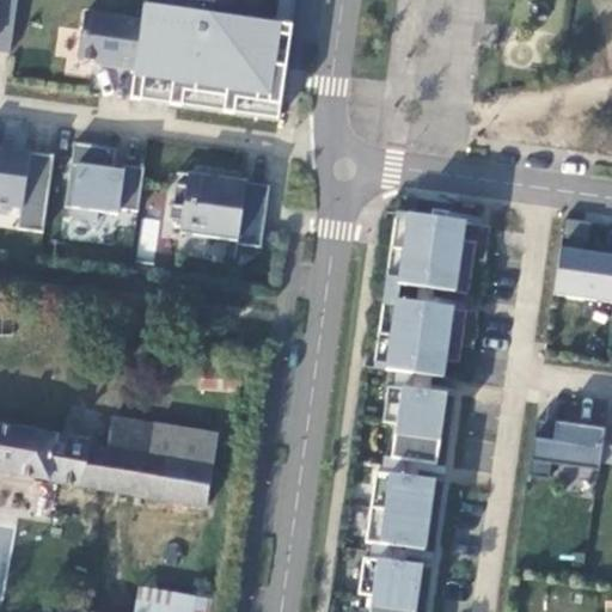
[(17,0),(0,0),(0,49),(10,51),(17,0)]
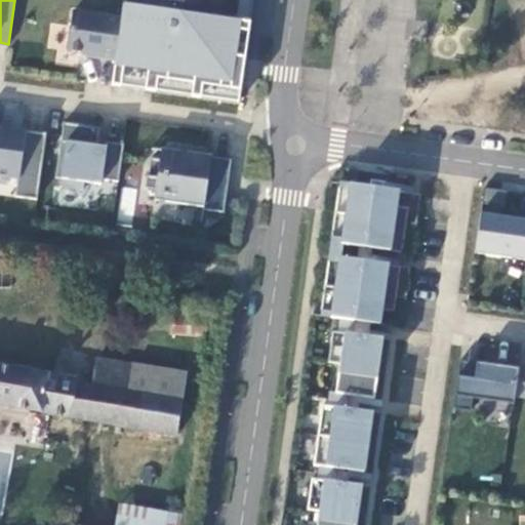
[(240,89),(250,21),(236,18),(183,11),(184,1),(176,0),(168,0),(167,9),(123,3),(121,16),(115,58),(112,84),(121,85),(122,73),(147,76),(145,88),(156,90),(158,77),(193,82),(191,95),(201,96),(202,84),(240,89)]
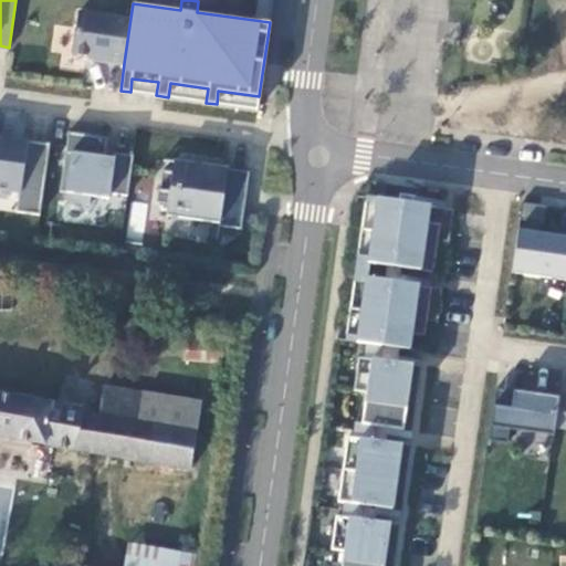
[(257,0),(254,20),(270,22),(272,0),(257,0)]
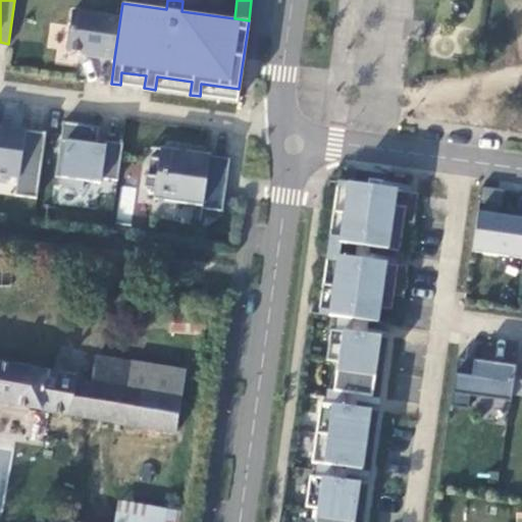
[(120,16),(72,9),(66,49),(86,51),(85,54),(114,58),(120,16)]
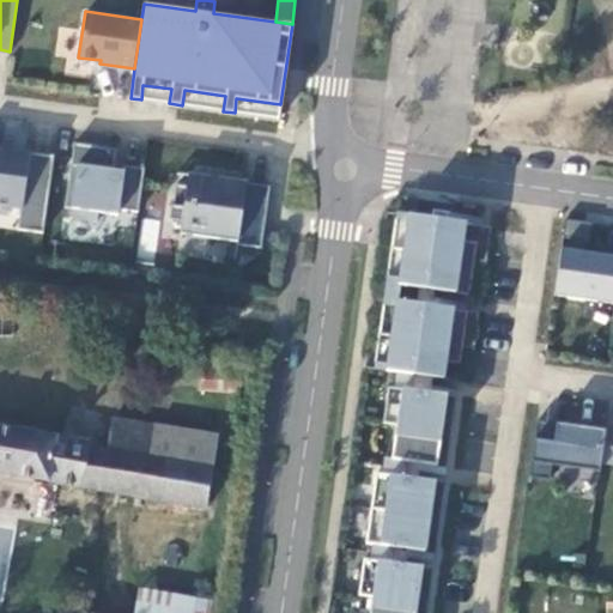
[(171,89),(143,85),(141,99),(169,103),(171,89)]
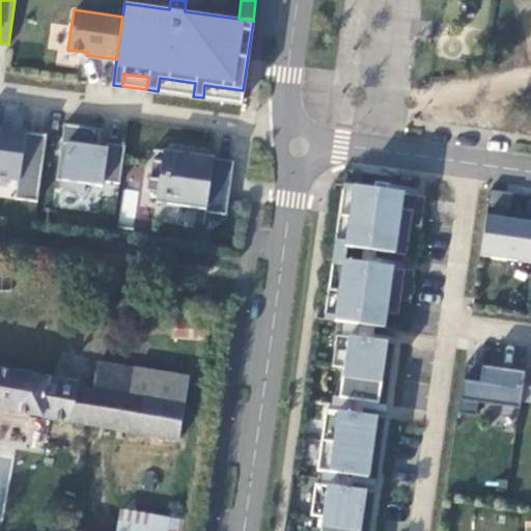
[(195,83),(160,78),(158,91),(193,96),(195,83)]
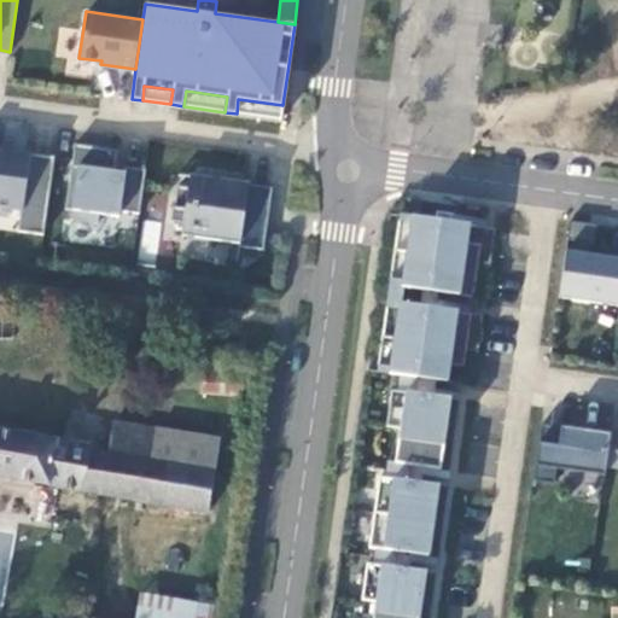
[(283,105),(238,99),(237,114),(280,120),(283,105)]
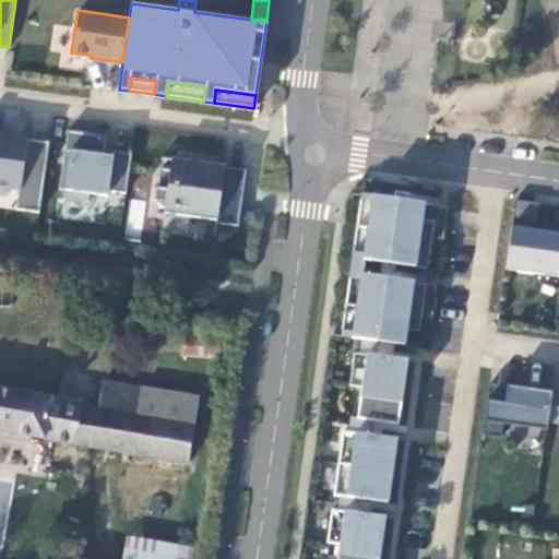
[(132,152),(113,150),(113,154),(104,153),(106,134),(68,129),(59,188),(64,189),(63,198),(88,201),(90,192),(107,194),(108,189),(126,191),(132,152)]
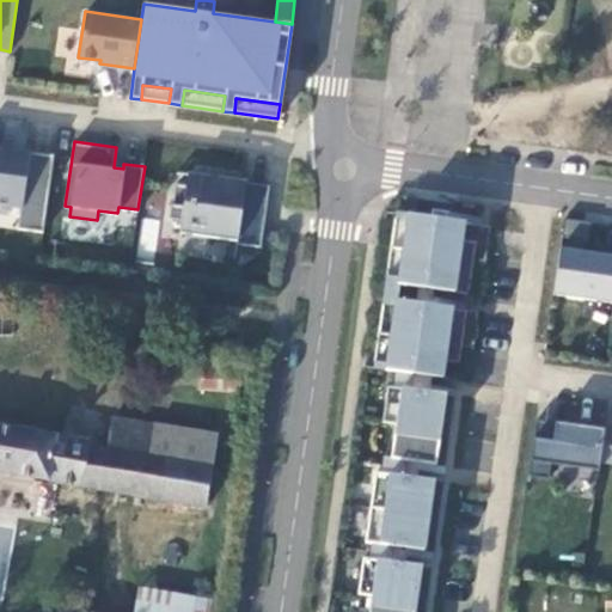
[(43,230),(54,153),(8,147),(7,150),(0,148),(0,202),(20,206),(18,226),(43,230)]
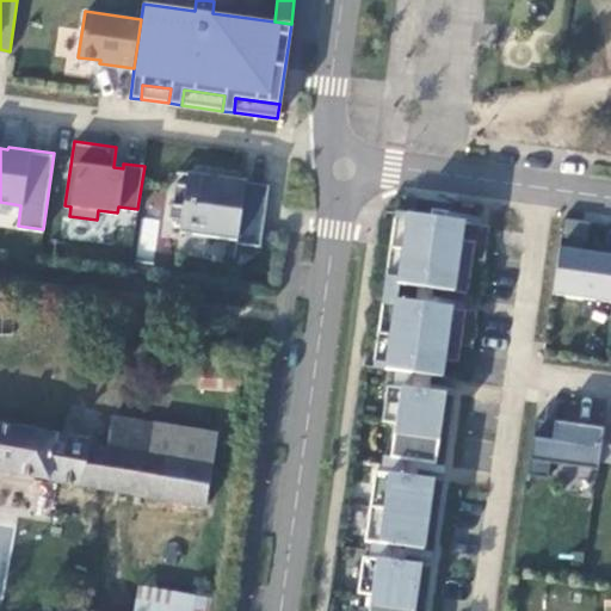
[(269,184),(199,174),(197,185),(176,183),(172,203),(171,203),(168,218),(180,220),(179,232),(235,239),(235,241),(260,245),(269,184)]
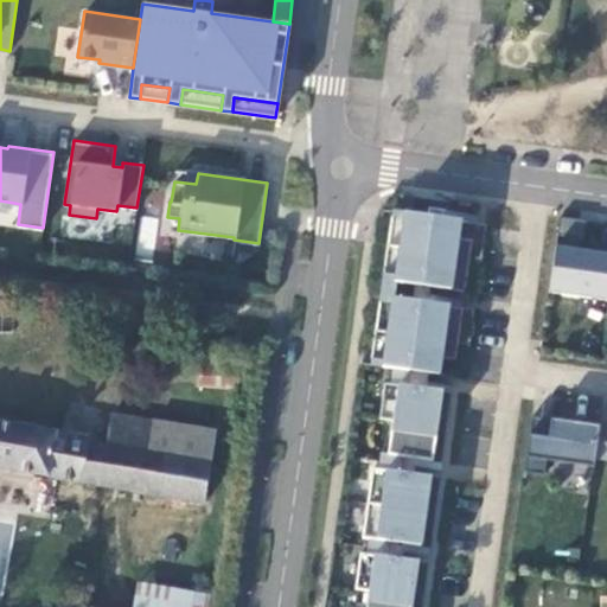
[(404,210),(393,209),(371,363),(382,365),(393,295),(395,280),(404,210)]
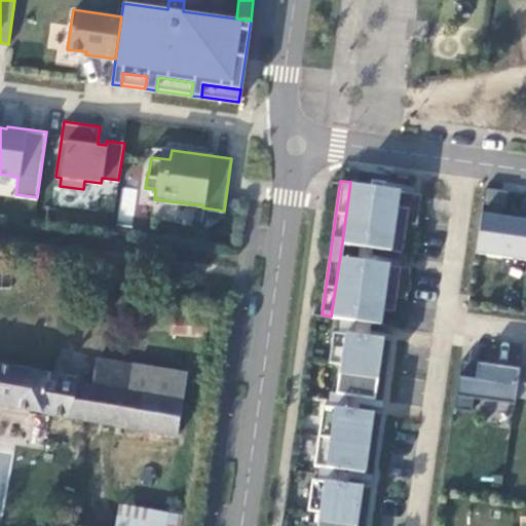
[(399,189),(350,182),(342,242),(390,250),(397,203),(399,189)]
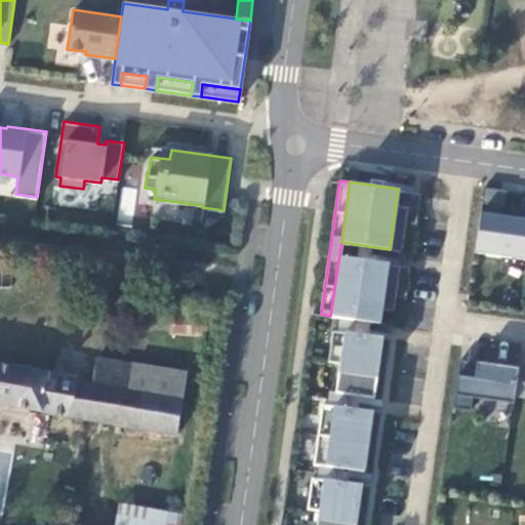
[(409,205),(396,203),(390,249),(402,251),(409,205)]
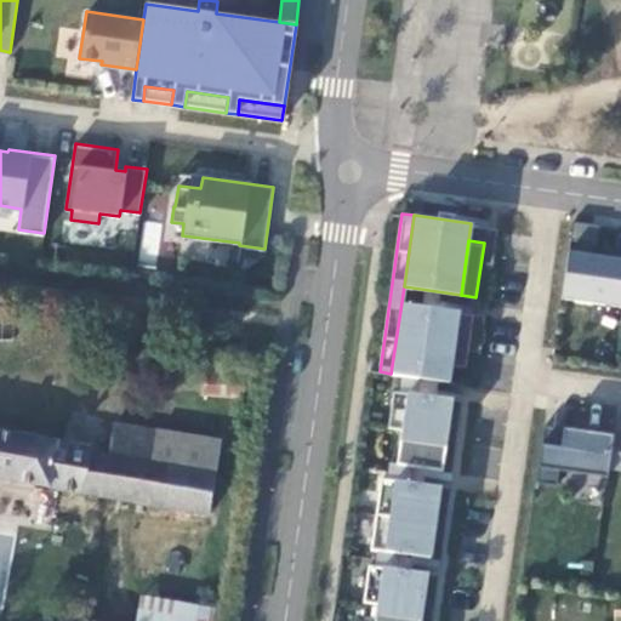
[(562,296),(620,305),(620,256),(569,250),(562,296)]
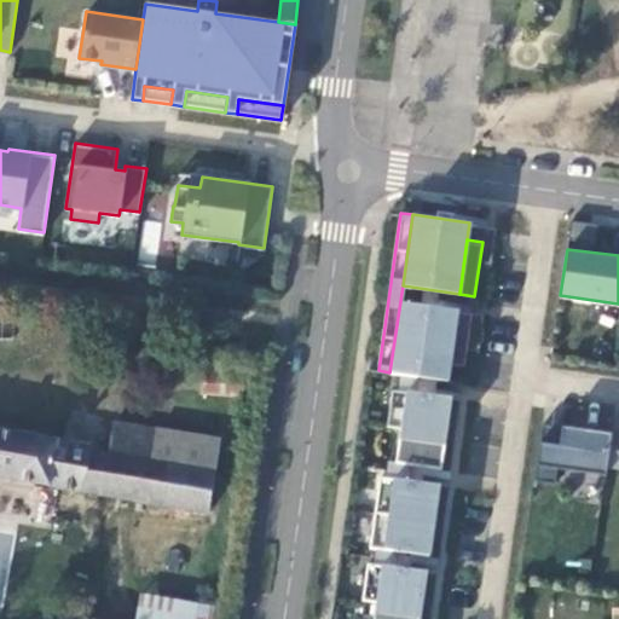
[(447,380),(450,363),(464,365),(473,312),(400,301),(389,372),(400,374),(414,375),(437,379),(447,380)]
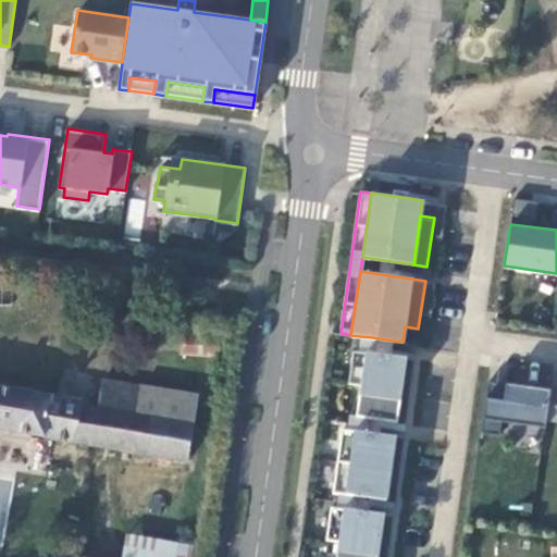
[(360,336),(359,350),(353,349),(348,382),(360,384),(356,415),(349,413),(347,429),(342,428),(333,492),(338,492),(336,507),(331,506),(326,539),(338,540),(335,556),(378,556),(384,514),(369,511),(356,509),(358,495),(371,496),(386,499),(395,435),(380,433),(367,432),(369,417),(382,419),(397,421),(406,357),(391,356),(370,353),(372,337),(360,336)]
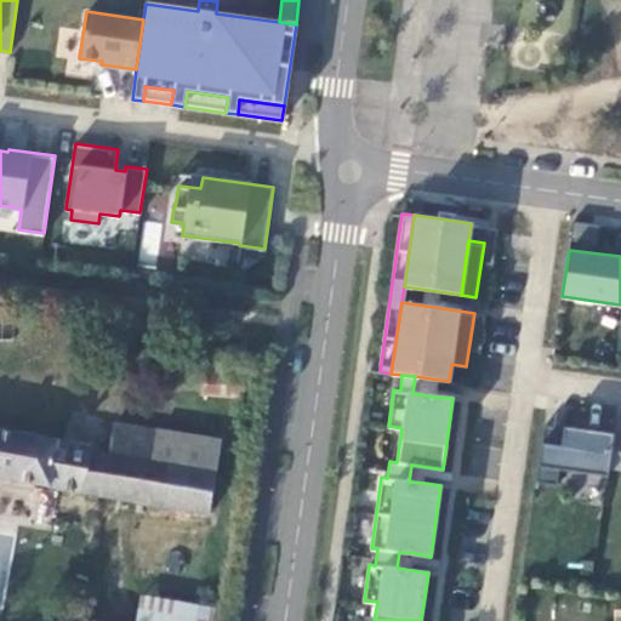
[(412,393),(436,397),(438,380),(415,376),(412,393)]
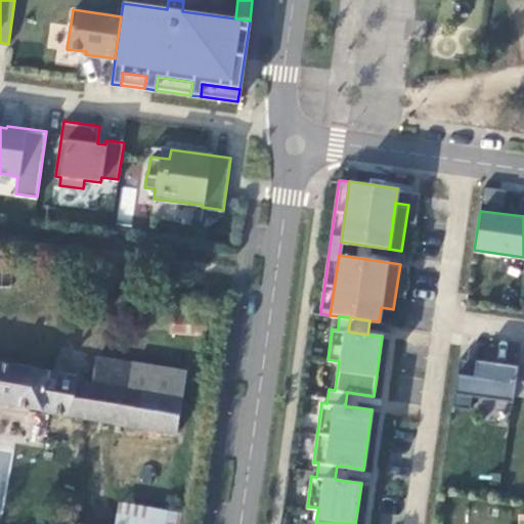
[(91,383),(0,366),(0,404),(172,435),(182,379),(131,369),(128,361),(95,355),(91,383)]
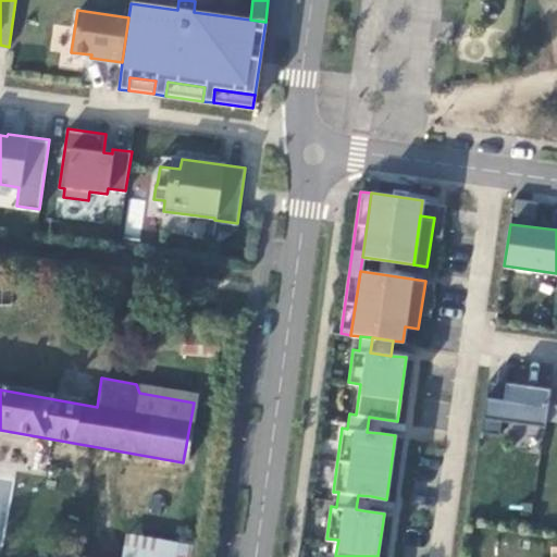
[(487,380),(484,406),(502,409),(505,382),(487,380)]
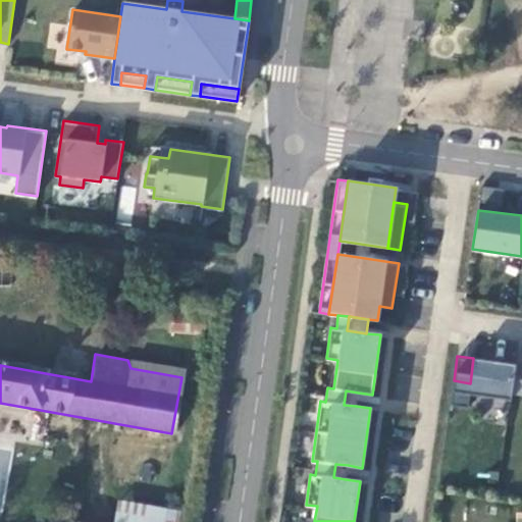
[(470,383),(454,380),(451,404),(468,406),(470,394),(511,400),(512,392),(516,364),(473,358),(470,383)]
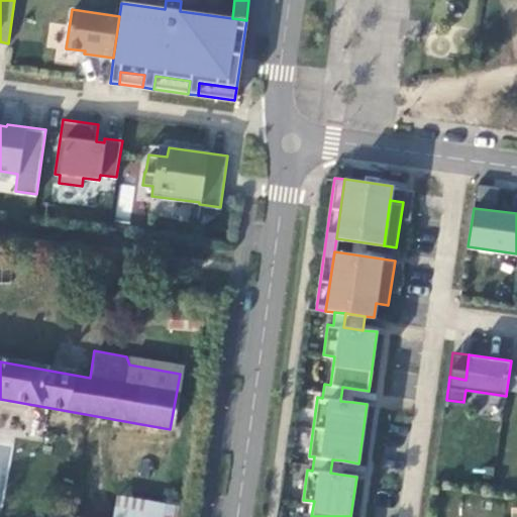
[(516,362),(511,360),(507,388),(516,389),(516,362)]
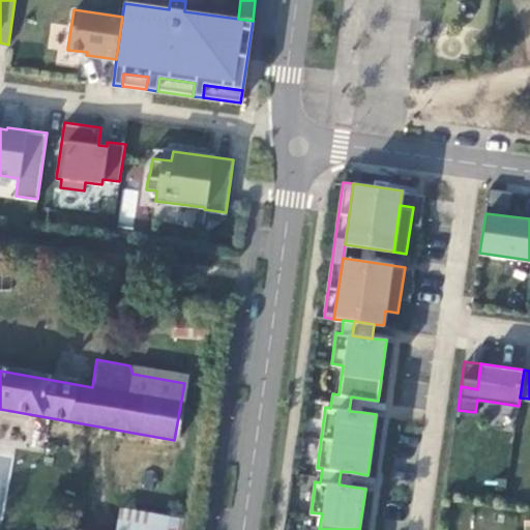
[(361,412),(363,399),(351,396),(349,411),(361,412)]
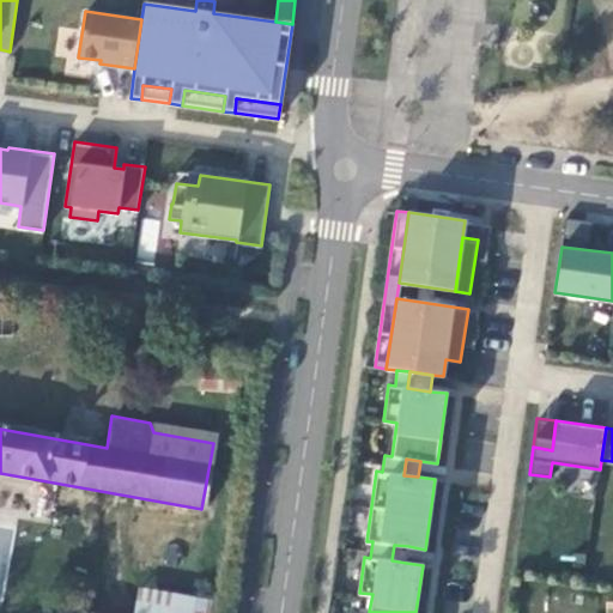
[(406,563),(408,546),(394,545),(392,560),(406,563)]
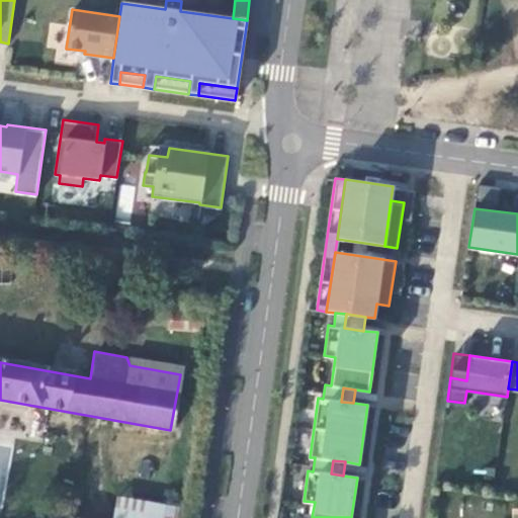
[(186,517),(188,503),(118,494),(115,517),(186,517)]
